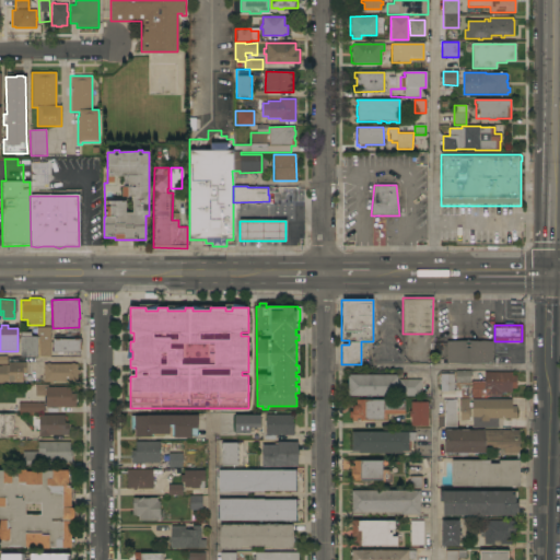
[(21,337),(21,333),(31,333),(31,337),(36,337),(36,327),(50,327),(50,357),(21,356),(21,337)]
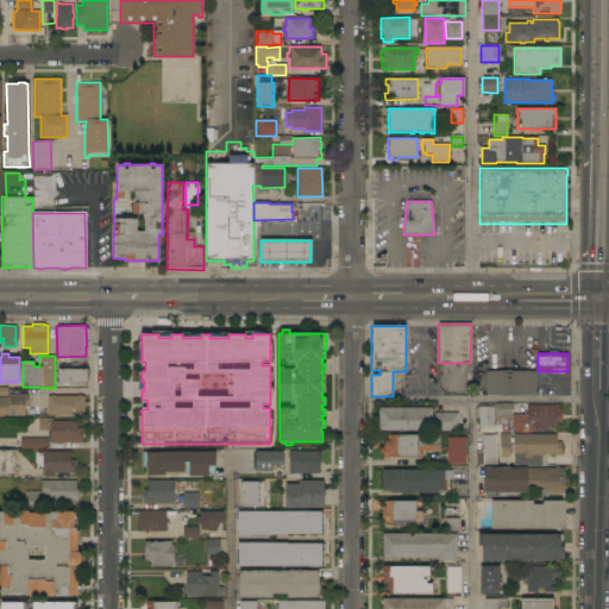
[(58,370),(87,369),(88,384),(58,385),(58,370)]
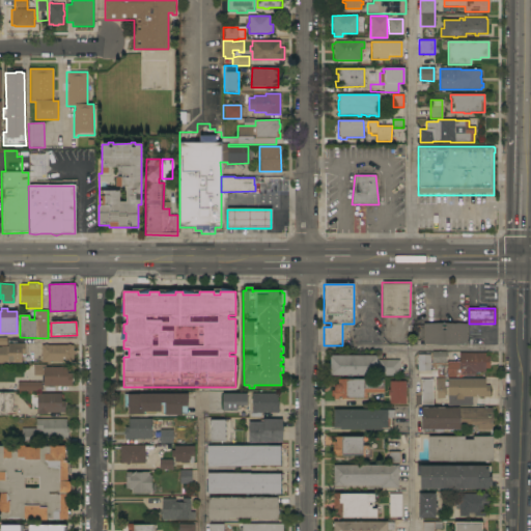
[(467,324),(467,345),(423,344),(423,324),(467,324)]
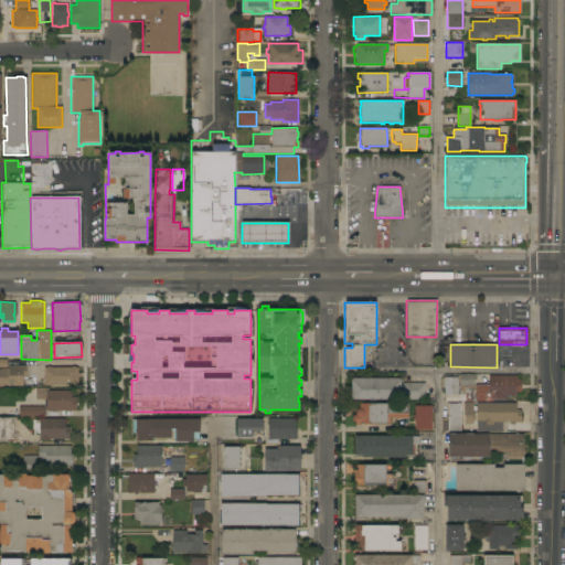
[(25,377),(22,377),(23,386),(0,386),(0,370),(1,370),(1,369),(9,369),(9,365),(25,365),(25,377)]
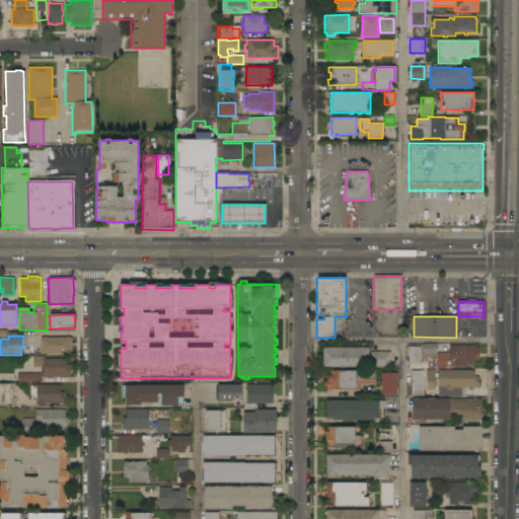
[(41,338),(43,338),(43,337),(46,337),(46,338),(66,338),(66,337),(68,337),(68,338),(71,338),(71,343),(73,343),(73,347),(71,347),(71,354),(49,354),(49,356),(46,356),(46,354),(40,354),(41,338)]
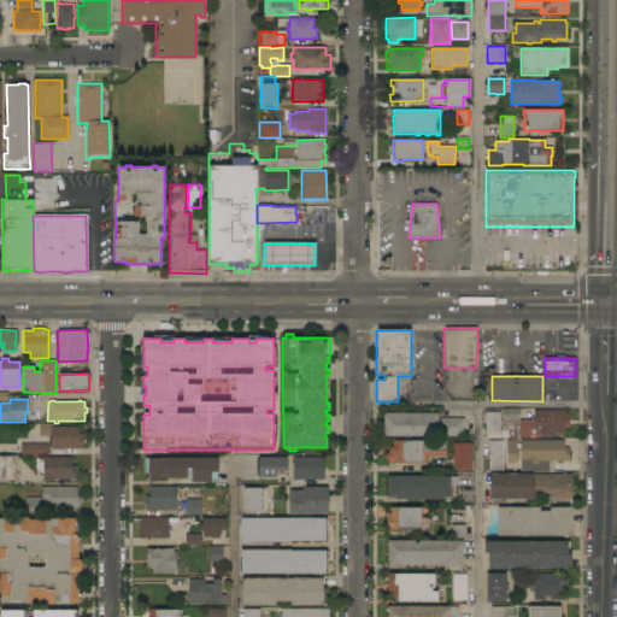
[(518,409),(518,423),(535,423),(535,421),(538,421),(539,410),(564,410),(564,415),(569,415),(569,429),(564,429),(564,433),(560,433),(560,438),(553,438),(553,433),(535,433),(535,436),(516,436),(516,424),(507,424),(507,430),(501,430),(501,423),(503,423),(503,422),(501,422),(501,417),(500,417),(500,410),(501,411),(501,409),(518,409)]
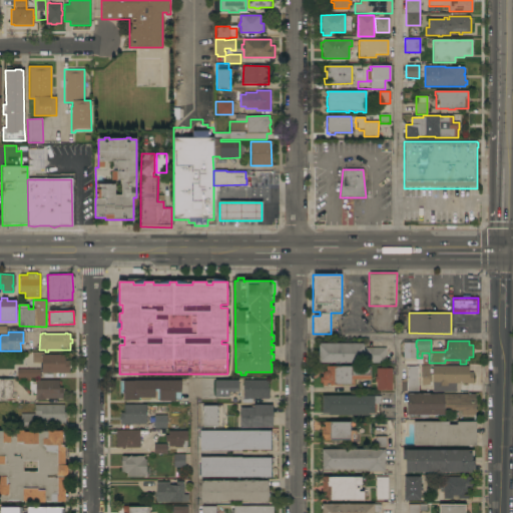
[(403,350),(402,350),(402,347),(403,347),(403,343),(415,343),(415,358),(411,358),(411,360),(408,360),(408,359),(403,359),(403,350)]
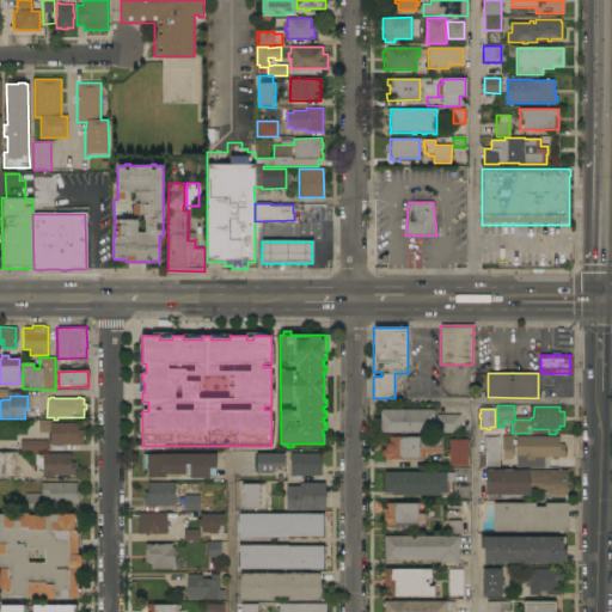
[(433,410),(433,411),(434,411),(434,417),(436,417),(436,415),(460,415),(460,433),(380,433),(380,411),(381,411),(381,410),(433,410)]
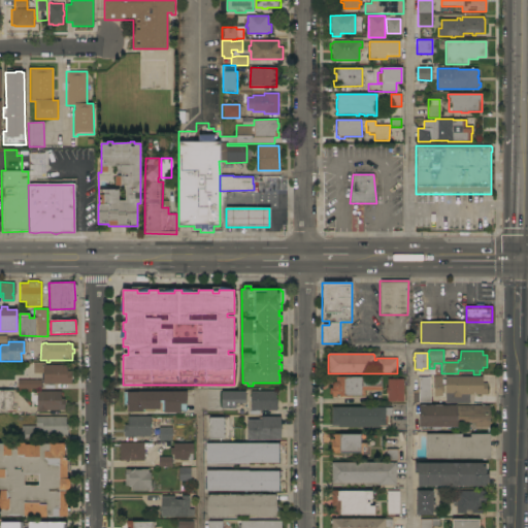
[(33,363),(44,363),(44,365),(66,365),(66,371),(71,371),(71,384),(43,384),(43,382),(41,382),(41,373),(33,373),(33,363)]
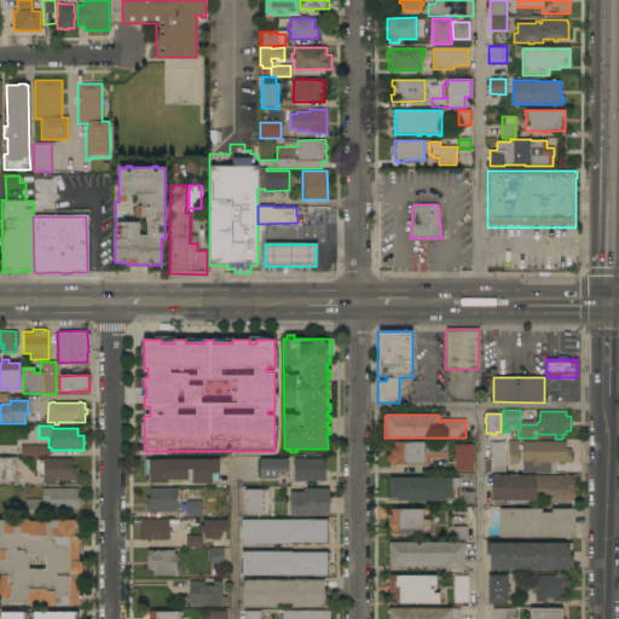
[(447,443),(447,457),(423,457),(423,463),(412,463),(412,466),(388,466),(388,462),(386,462),(386,456),(389,456),(389,452),(389,450),(391,449),(392,447),(394,447),(393,441),(447,443)]
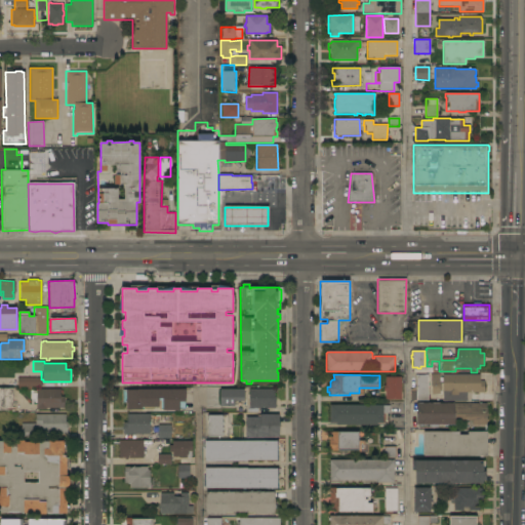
[(432,394),(432,386),(430,386),(430,374),(440,374),(440,375),(440,377),(442,377),(442,375),(479,375),(479,381),(484,381),(484,392),(467,392),(467,401),(443,401),(443,384),(440,384),(440,385),(441,391),(439,391),(439,394),(432,394)]
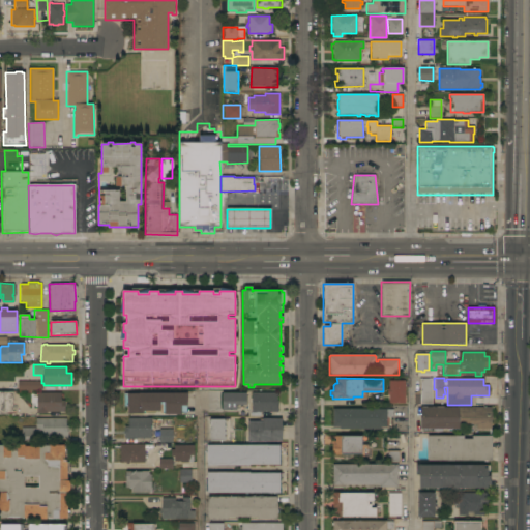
[(419,379),(432,379),(432,400),(433,400),(433,404),(414,405),(414,393),(419,390),(419,379)]
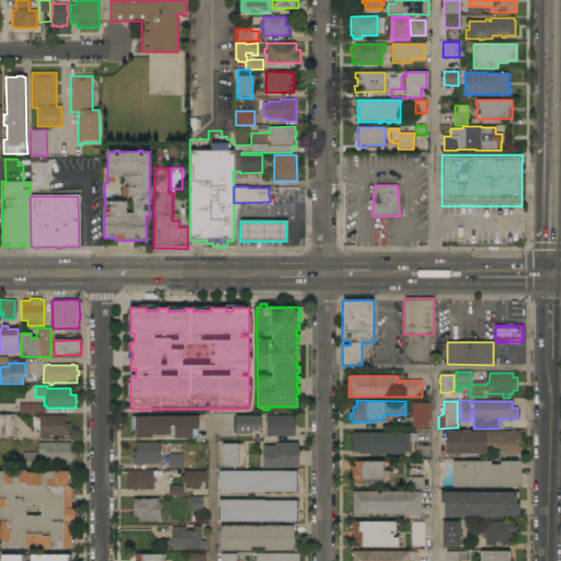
[(428,402),(428,426),(411,427),(411,418),(410,418),(410,412),(412,412),(411,402),(428,402)]
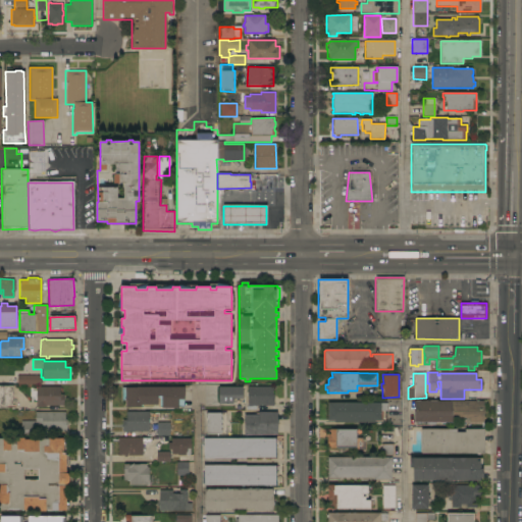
[(41,375),(41,384),(17,384),(17,375),(41,375)]
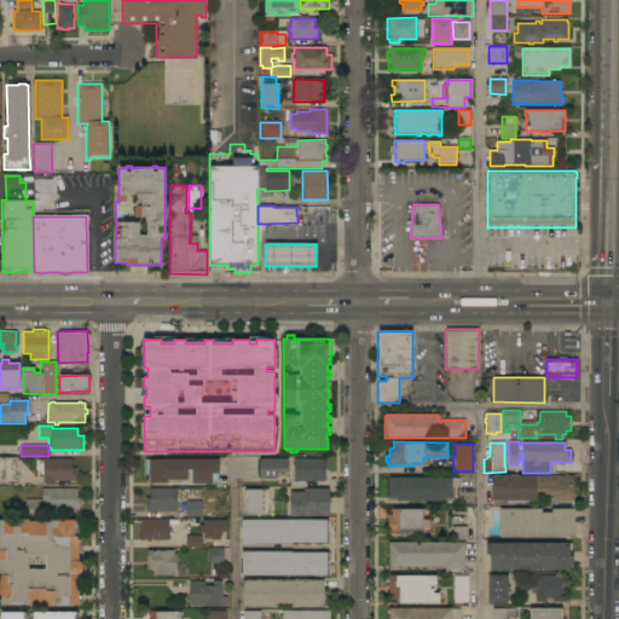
[(15,481),(9,481),(9,484),(0,484),(0,446),(15,446),(15,481)]
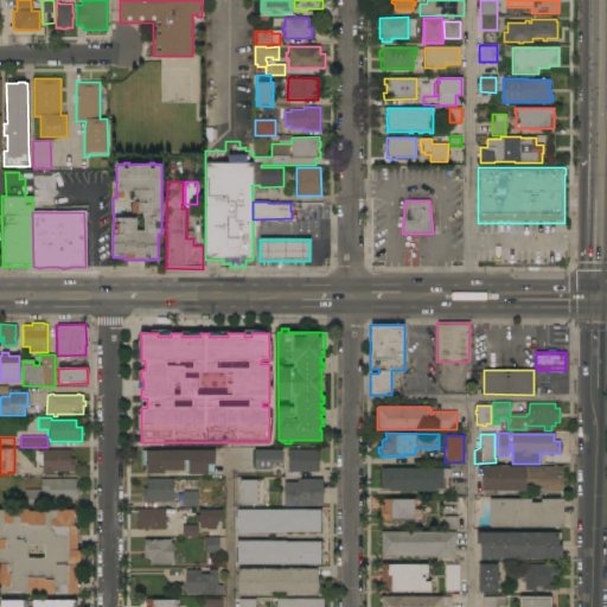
[(69,449),(69,459),(75,459),(74,472),(53,472),(53,473),(42,473),(42,466),(40,466),(40,461),(34,461),(34,451),(42,452),(42,449),(69,449)]
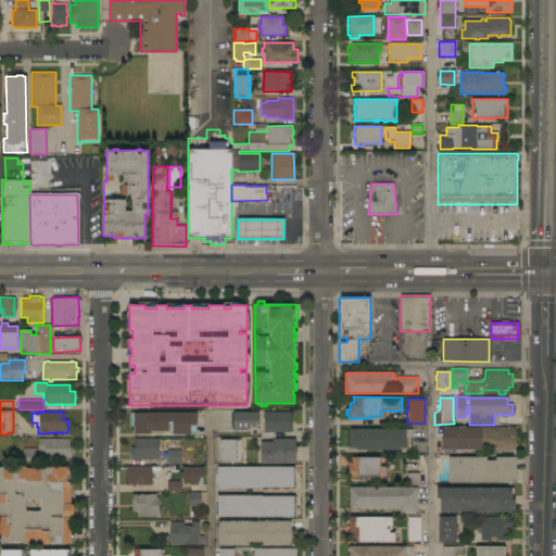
[(258,413),(257,424),(260,424),(260,430),(232,430),(232,412),(258,413)]
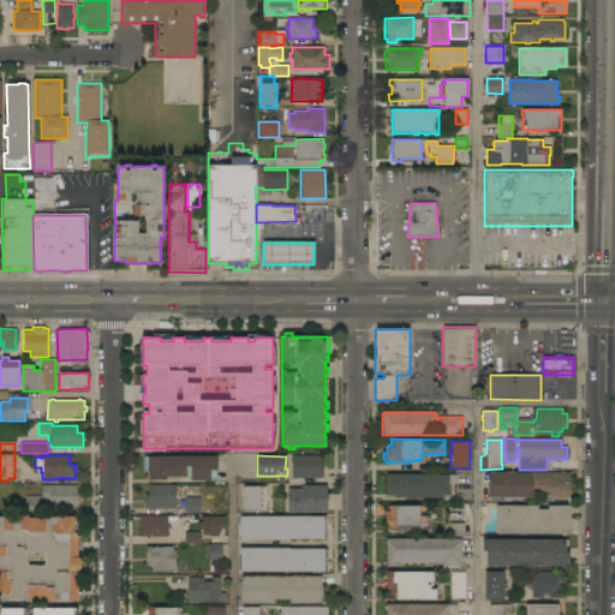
[(321,455),(321,464),(322,464),(322,478),(292,478),(292,455),(321,455)]
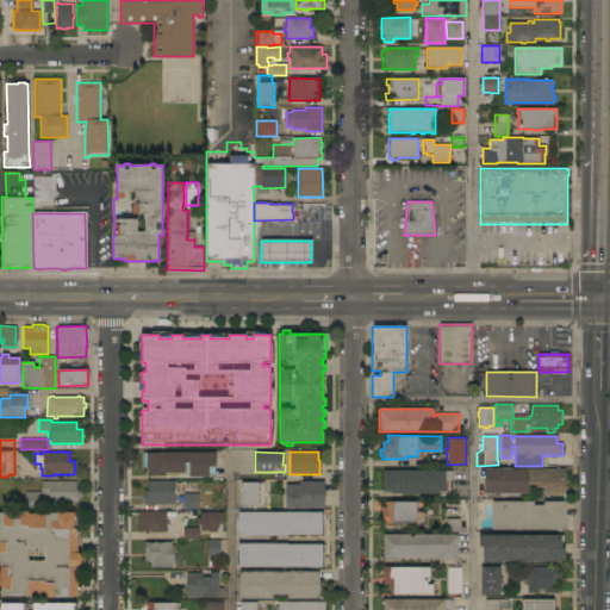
[(142,453),(215,453),(215,475),(186,475),(186,465),(185,465),(185,473),(165,473),(165,475),(148,475),(148,471),(147,471),(147,468),(142,468),(142,453)]
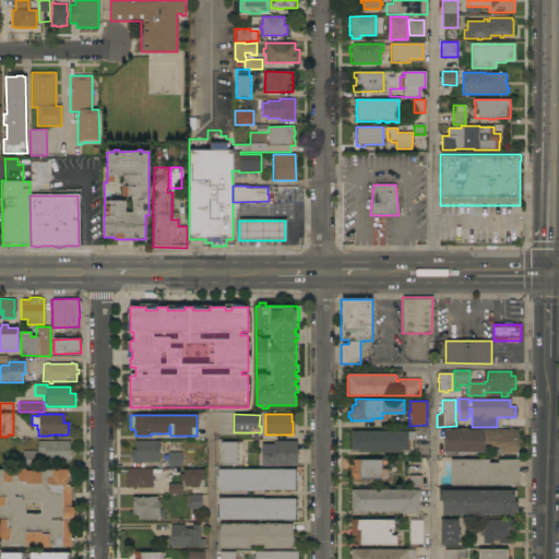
[(518,429),(518,452),(502,452),(502,448),(497,448),(484,448),(484,455),(472,455),(472,452),(466,452),(466,454),(444,454),(444,452),(443,452),(443,429),(518,429)]
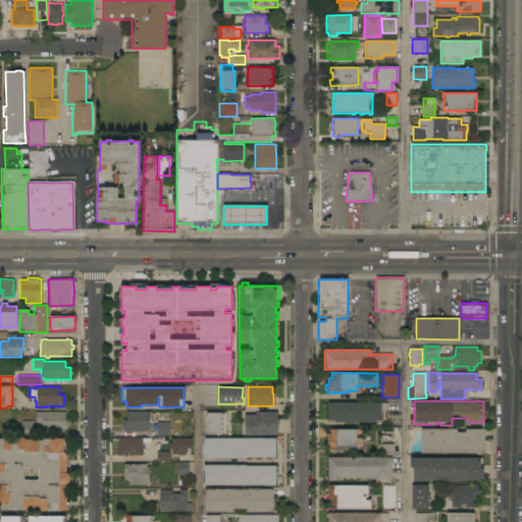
[(380,403),(380,404),(387,404),(387,411),(380,411),(380,421),(374,421),(374,423),(334,423),(334,421),(327,421),(327,403),(380,403)]
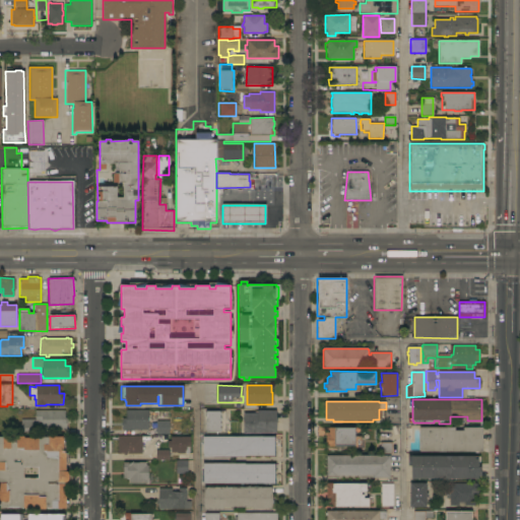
[(65,410),(64,417),(67,417),(66,430),(42,429),(42,424),(40,424),(40,423),(35,423),(36,410),(65,410)]
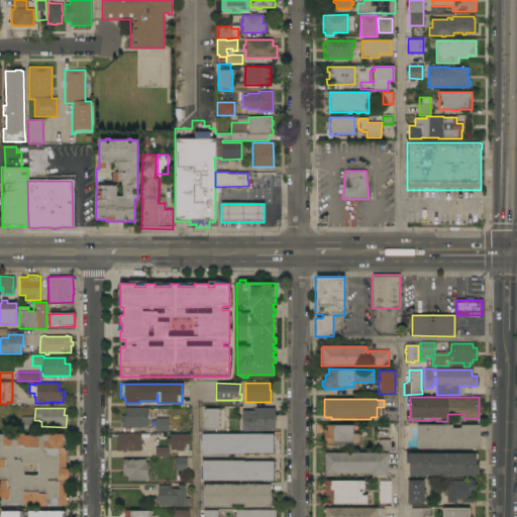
[(147,408),(146,427),(121,427),(121,416),(125,416),(125,408),(147,408)]
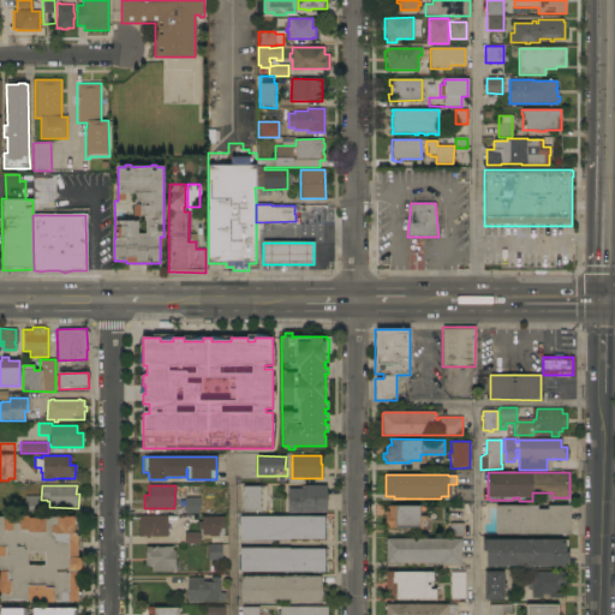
[(266,497),(269,497),(270,502),(266,502),(266,511),(244,512),(244,509),(243,509),(243,488),(244,488),(244,487),(266,487),(266,497)]
